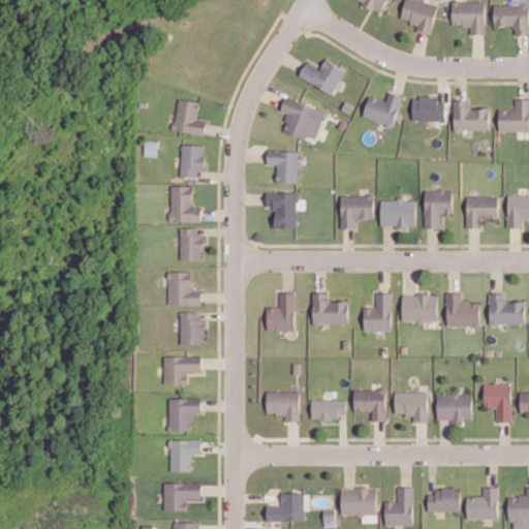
[(358,0),(380,12),(386,0),(358,0)]
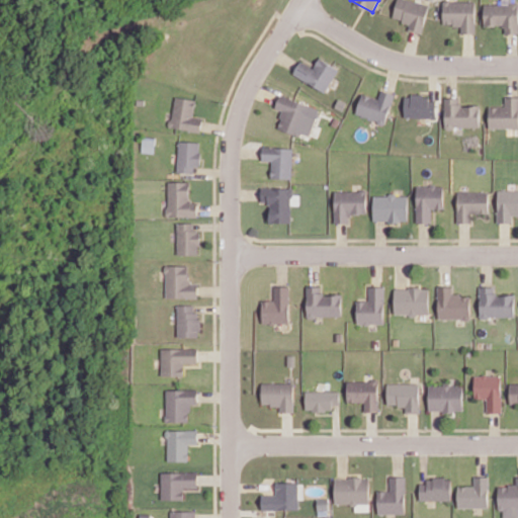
[(429,5),(411,0),(397,0),(393,18),(409,22),(408,29),(422,33),(429,5)]
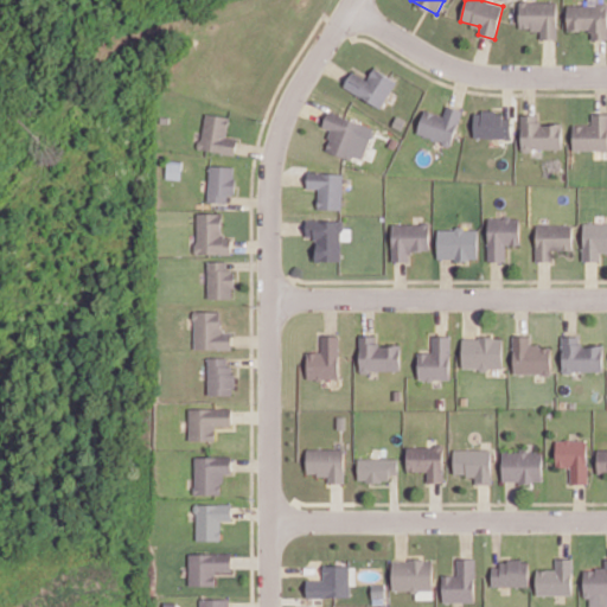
[(519,30),(540,30),(540,39),(557,39),(557,1),(519,0),(519,30)]
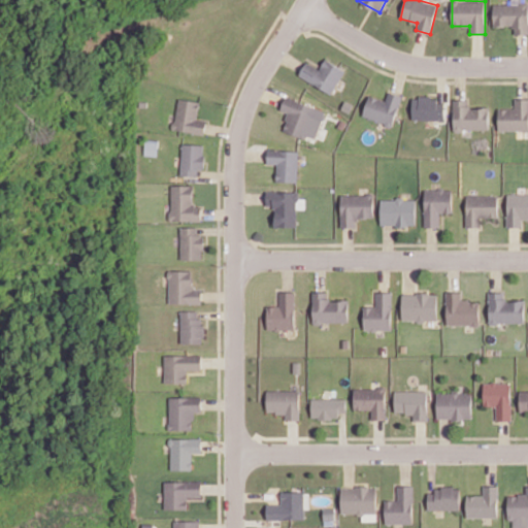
[(493,26),(513,26),(513,34),(527,33),(527,22),(527,0),(517,0),(517,3),(493,3),(493,26)]
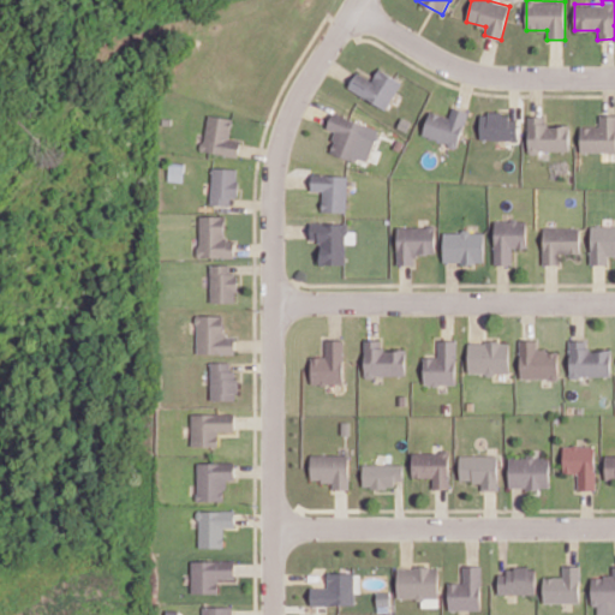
[(347,88),(386,109),(402,82),(378,67),(371,79),(357,71),(347,88)]
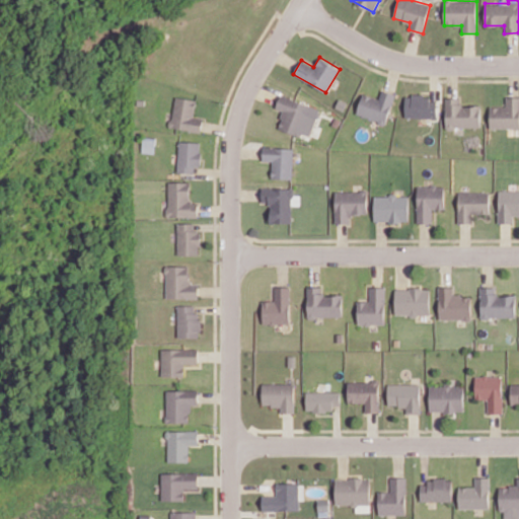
[(362,93),(357,116),(387,123),(394,93),(381,90),(379,97),(362,93)]
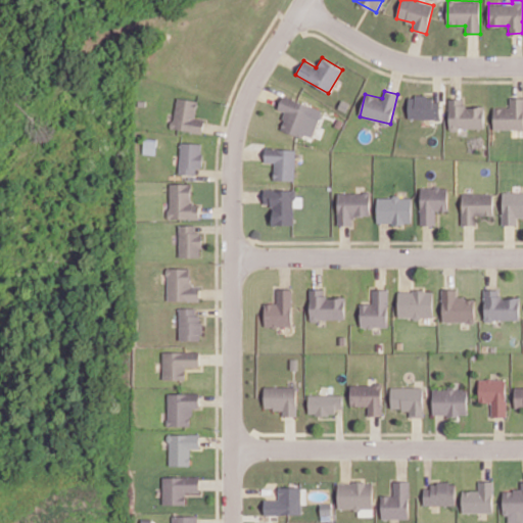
[(280,129),(312,140),(323,110),(283,95),(278,109),(285,112),(280,129)]
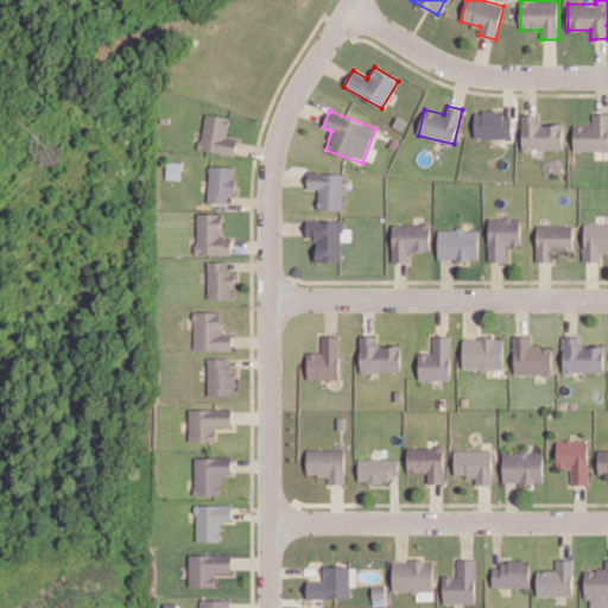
[(474,138),(511,139),(512,114),(475,113),(474,138)]
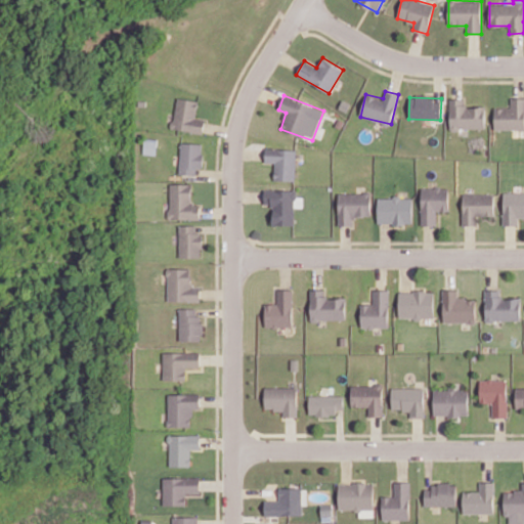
[(523,97),(511,97),(511,107),(494,107),(494,129),(523,129),(523,97)]
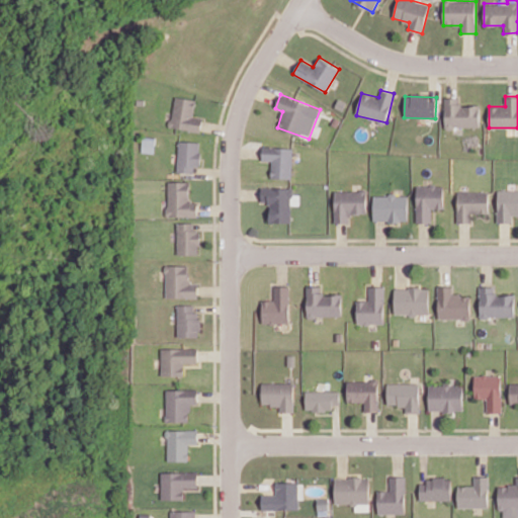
[(196,99),(174,97),(170,127),(201,132),(202,117),(194,116),(196,99)]
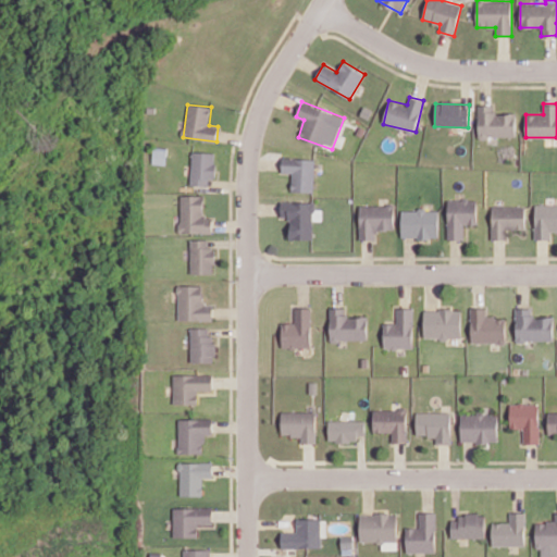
[(478,137),(516,137),(516,113),(495,114),(495,104),(478,104),(478,137)]
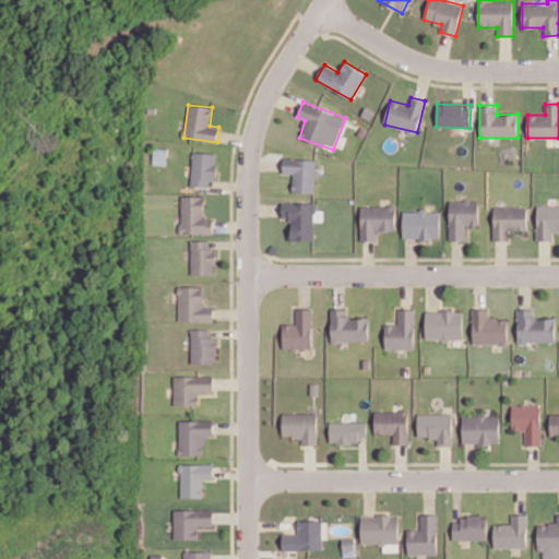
[(153,164),(166,165),(168,149),(154,147),(153,164)]
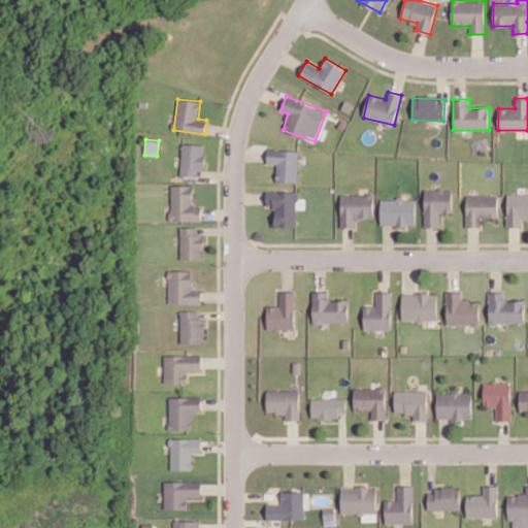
[(204,170),(205,144),(183,143),(180,176),(198,176),(198,169),(204,170)]
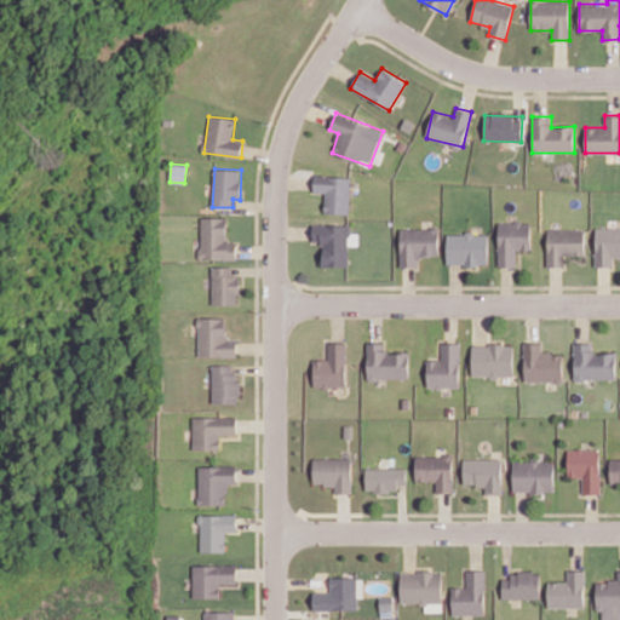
[(350,177),(315,176),(314,191),(325,193),(325,213),(349,214),(350,177)]
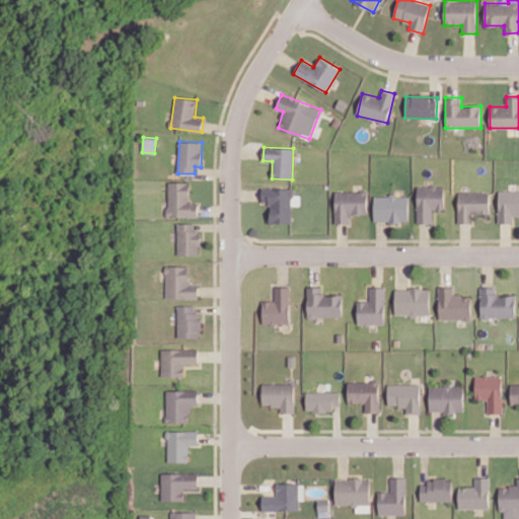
[(190,181),(167,182),(168,217),(198,217),(198,202),(191,202),(190,181)]
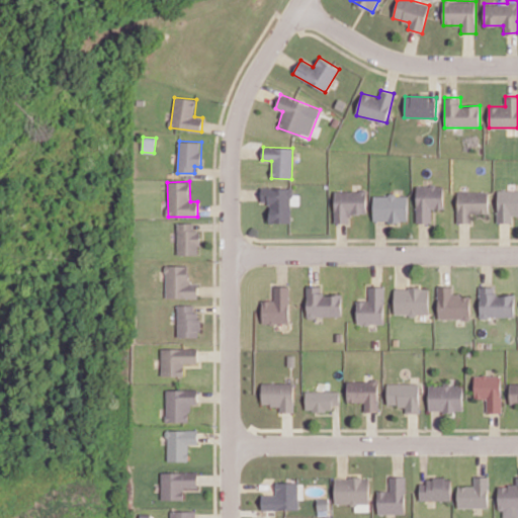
[(431,223),(432,209),(443,209),(444,185),(417,185),(416,223),(431,223)]
